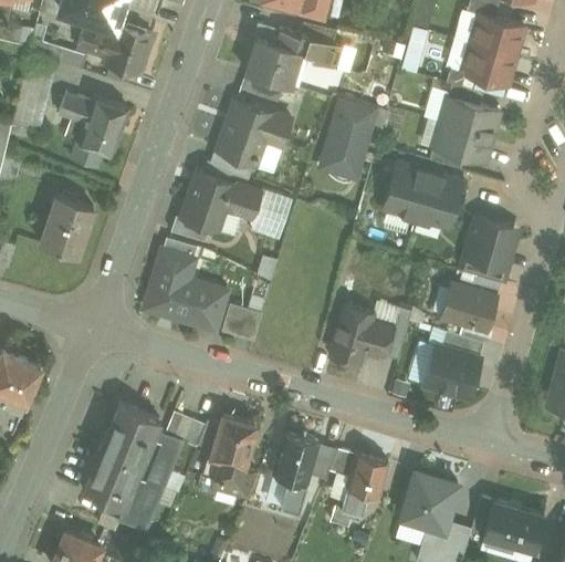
[(62,0),(59,12),(60,13),(61,11),(86,20),(86,22),(114,31),(116,24),(108,22),(115,6),(125,9),(127,0),(62,0)]
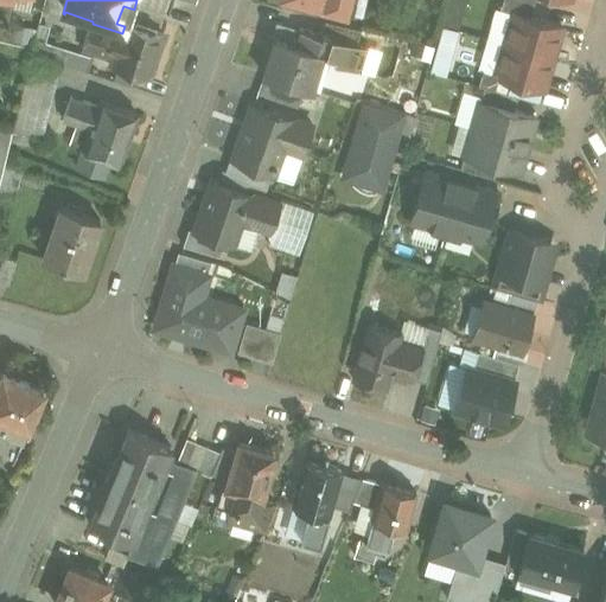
[(286,0),(346,15),(350,0),(286,0)]
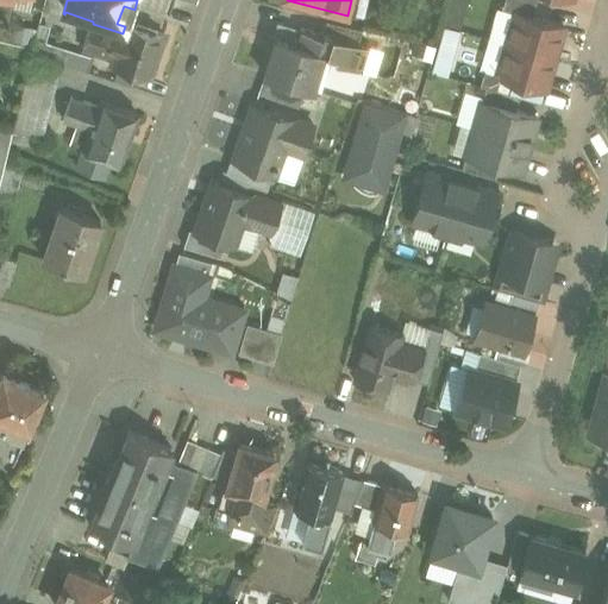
[(461,30),(465,0),(443,0),(438,26),(461,30)]
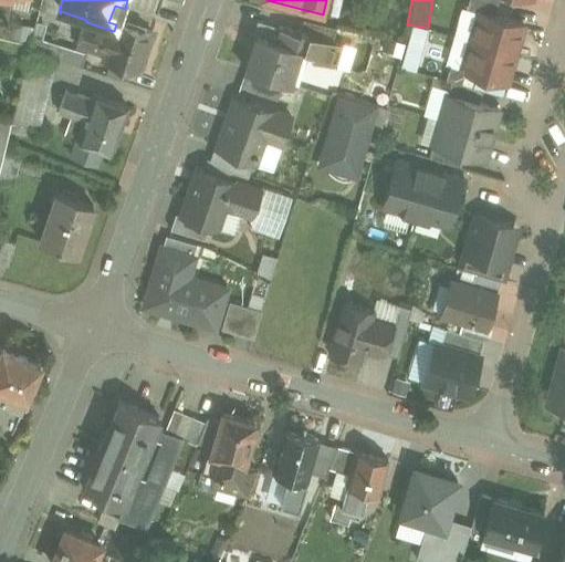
[(498,6),(478,0),(470,0),(467,12),(480,16),(480,14),(494,19),(498,6)]
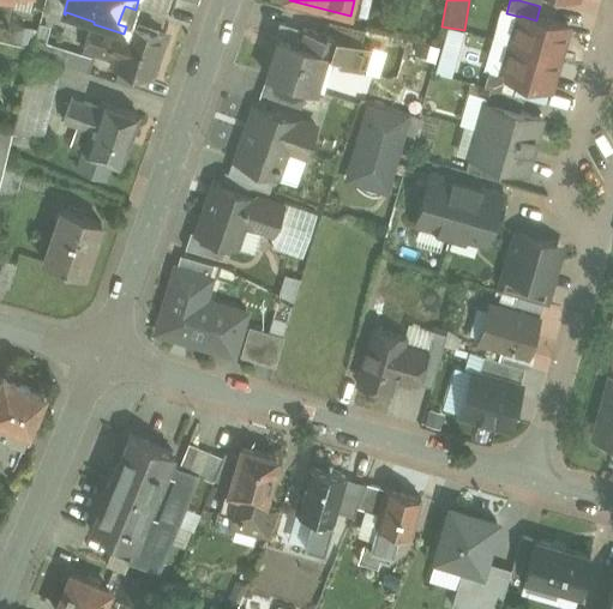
[(536,20),(521,16),(521,17),(511,48),(559,61),(569,30),(536,20)]
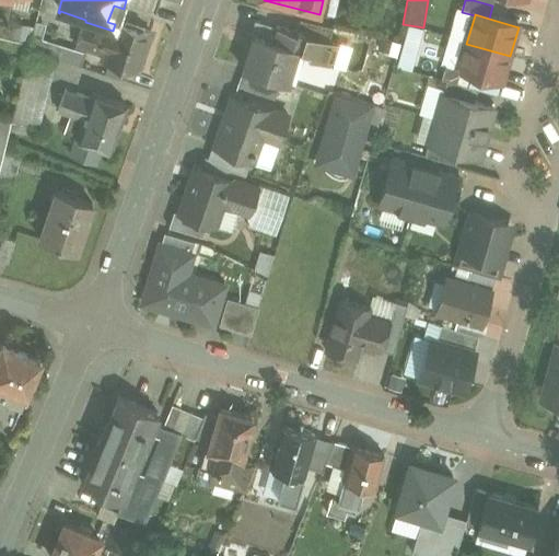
[(151,36),(115,24),(113,31),(85,22),(77,49),(104,58),(102,64),(138,76),(151,36)]
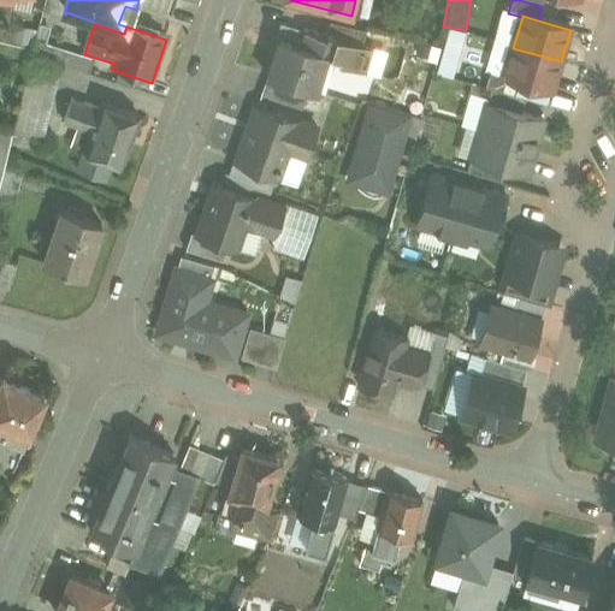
[(367,33),(331,24),(327,37),(364,47),(367,33)]
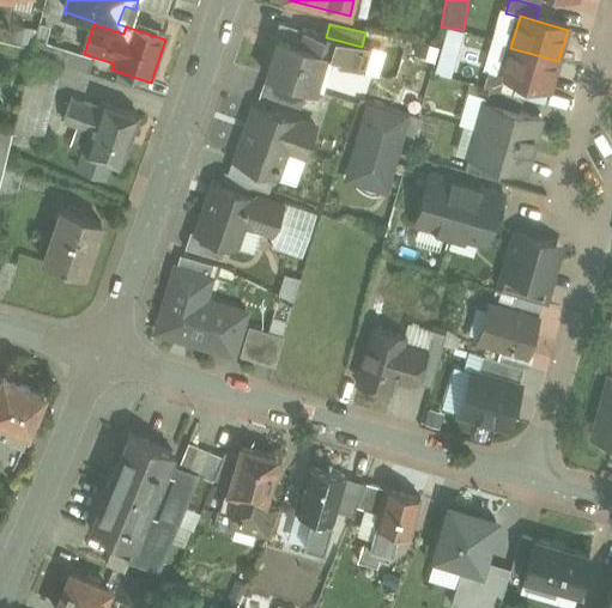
[(449,79),(462,34),(444,29),(431,74),(449,79)]
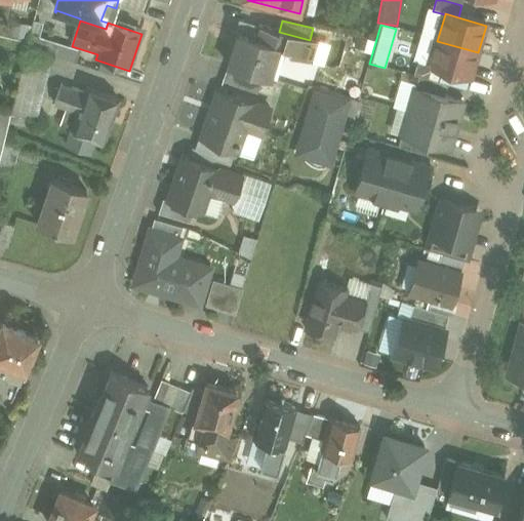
[(310,40),(279,32),(278,34),(260,28),(256,41),(275,46),(275,47),(279,48),(290,52),(289,56),(307,62),(312,42),(318,44),(319,42),(310,40)]
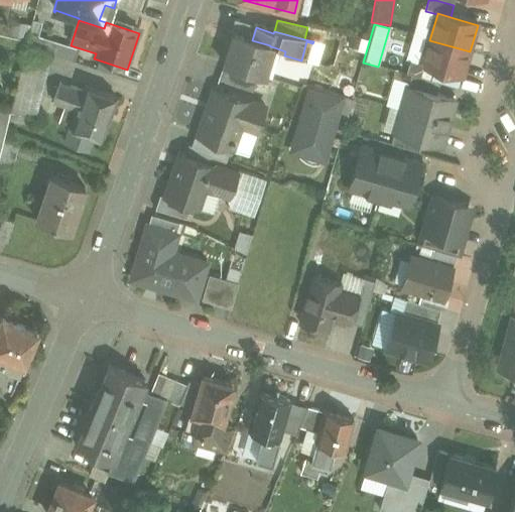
[(252,40),(235,34),(225,67),(258,77),(260,78),(260,76),(265,77),(260,75),(269,47),(273,49),(274,47),(270,46),(270,45),(252,40)]
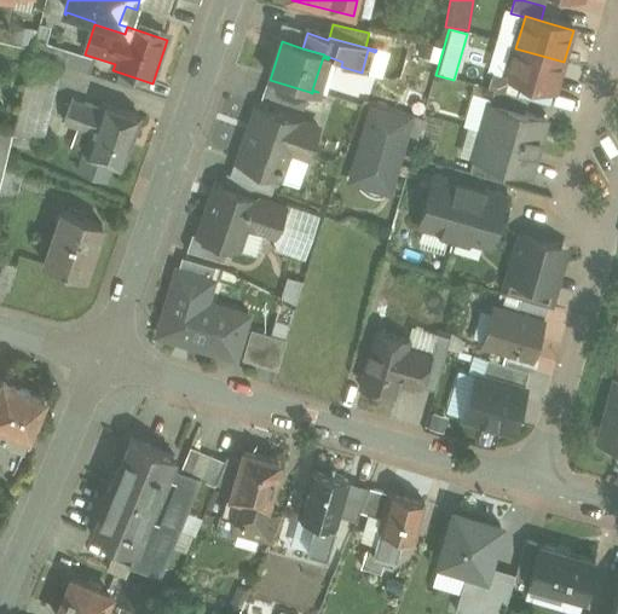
[(94,64),(35,46),(34,53),(33,58),(90,77),(94,64)]
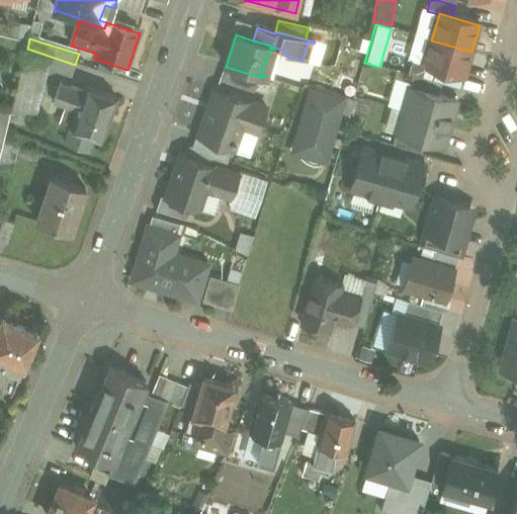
[(471,52),(431,40),(424,67),(423,68),(457,78),(463,79),(471,52)]
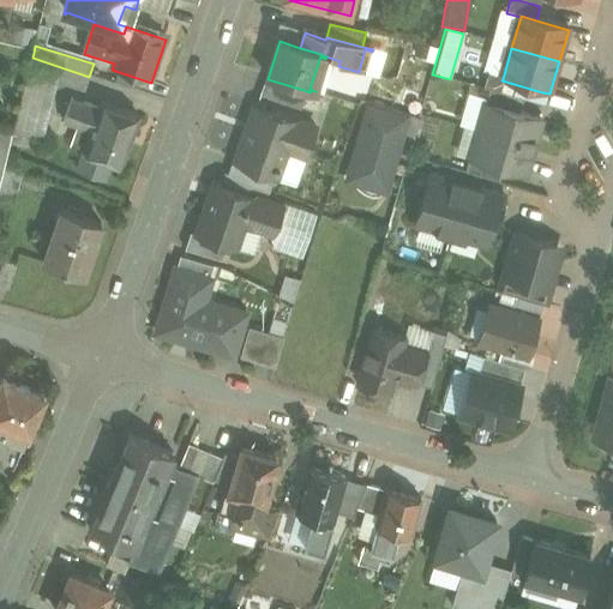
[(542,92),(502,80),(503,79),(488,74),(485,90),(491,91),(524,102),(539,106),(542,92)]
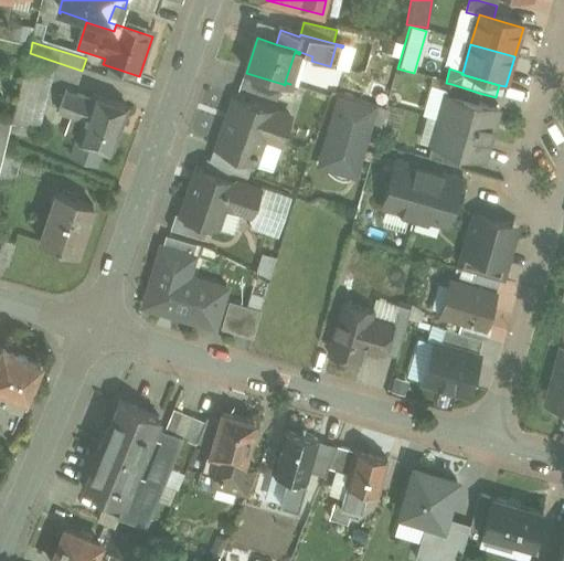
[(283,84),(246,73),(241,88),(277,101),(283,84)]
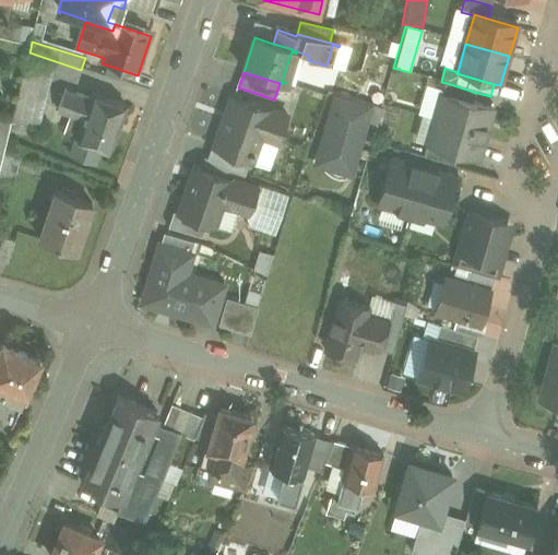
[(477,93),(447,83),(442,96),(474,105),(477,93)]
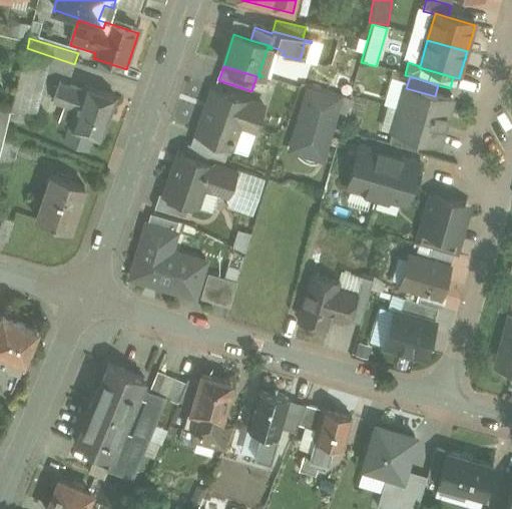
[(386,99),(397,101),(400,82),(390,80),(386,99)]
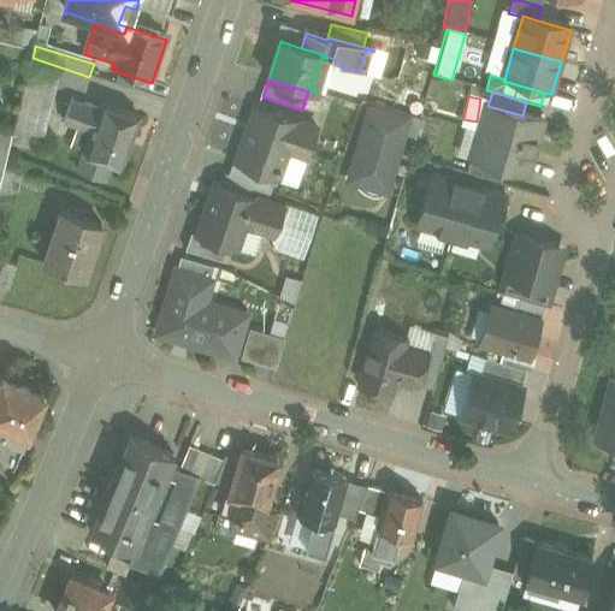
[(140,120),(101,107),(100,113),(72,104),(65,126),(92,136),(80,172),(106,182),(112,164),(123,167),(140,120)]
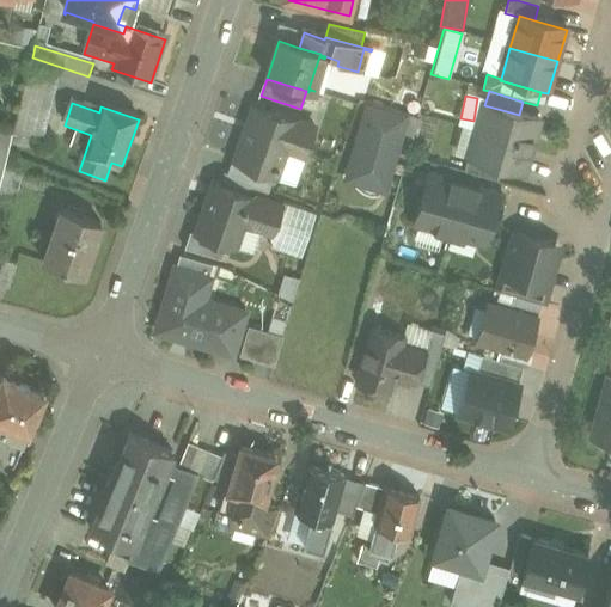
[(405,116),(371,105),(350,181),(364,184),(368,181),(370,176),(386,181),(399,134),(405,116)]
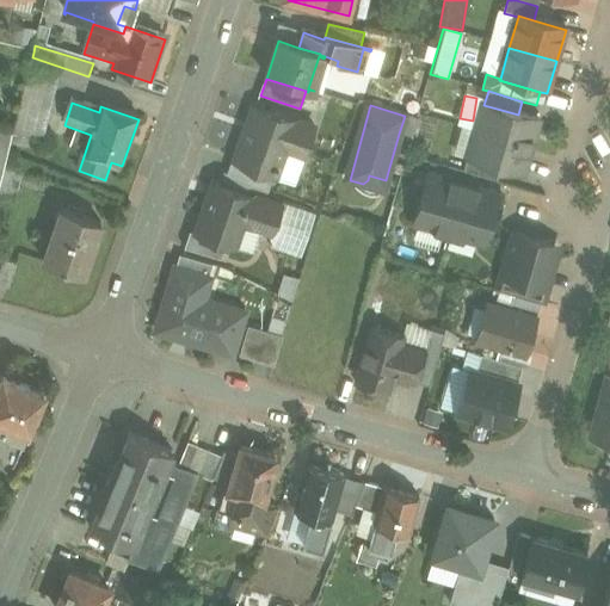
[(518,115),(484,105),(476,133),(531,148),(538,121),(518,115)]
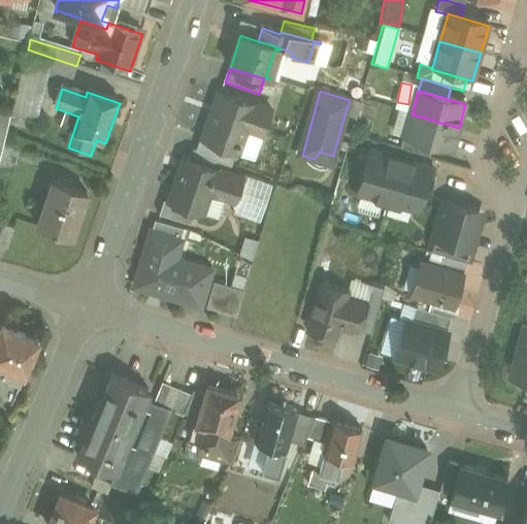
[(272,110),(221,94),(204,141),(203,141),(236,155),(238,155),(246,128),(264,134),(272,110)]
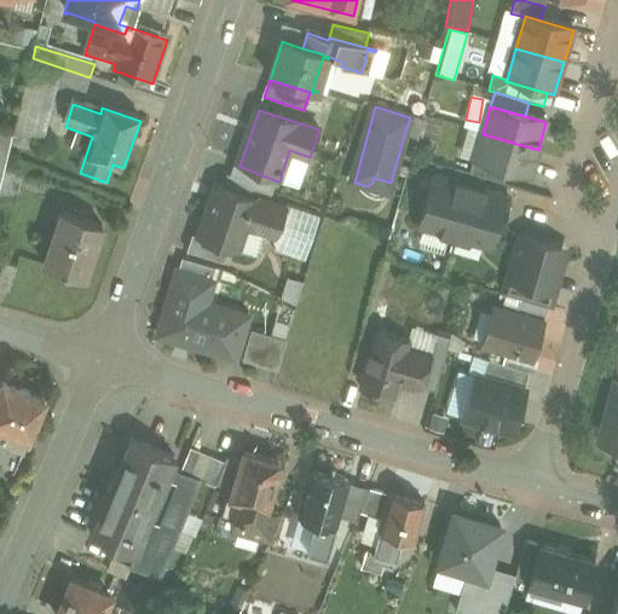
[(419,140),(423,122),(410,117),(404,135),(419,140)]
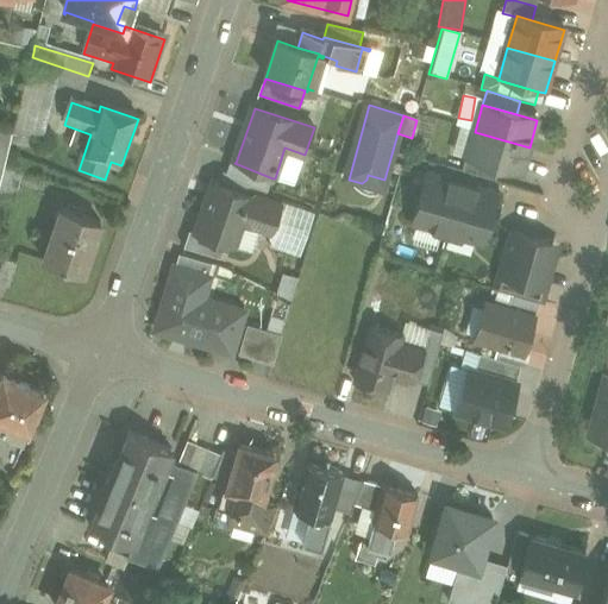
[(13,134),(0,131),(0,189),(6,167),(13,136),(13,134)]
